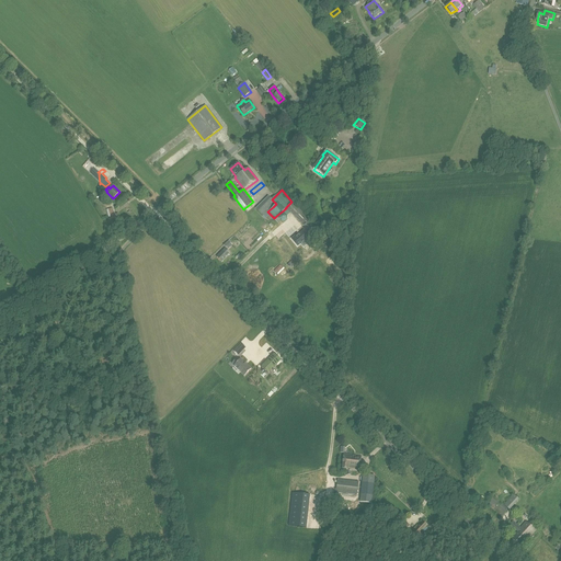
[(272,199),(268,196),(265,199),(273,207),(276,204),(272,199)]
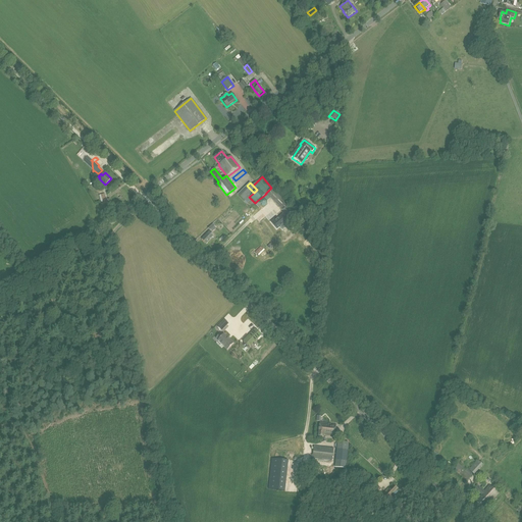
[(97,188),(101,203),(106,202),(105,196),(106,196),(106,195),(106,194),(104,187),(102,187),(97,188)]
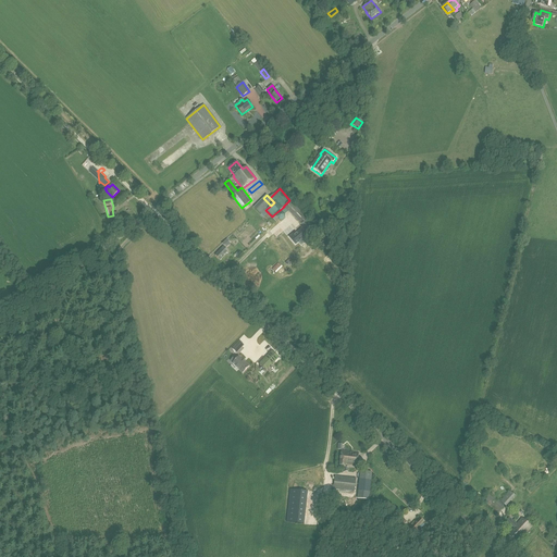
[(308,219),(289,200),(283,207),(284,207),(300,225),(301,224),(307,231),(311,227),(313,225),(307,219),(308,219)]
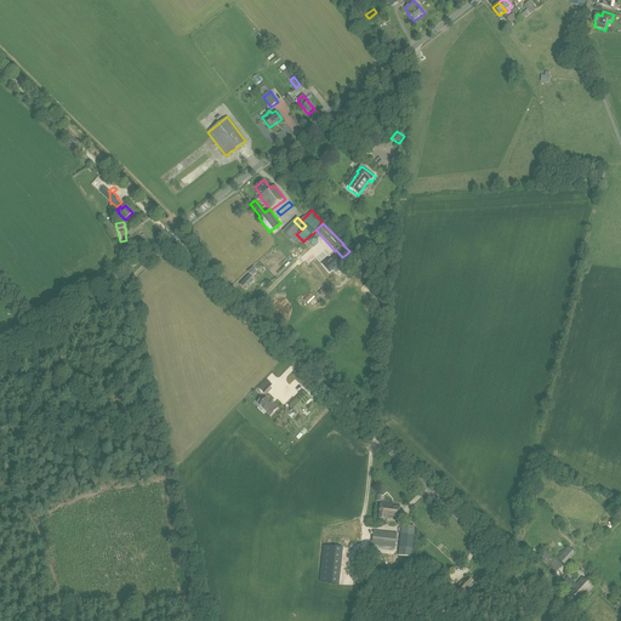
[(339,265),(341,262),(336,256),(328,263),(326,261),(323,265),(322,263),(315,268),(317,271),(323,266),(330,273),(334,269),(334,271),(337,267),(341,272),(345,268),(342,265),(341,266),(339,265)]
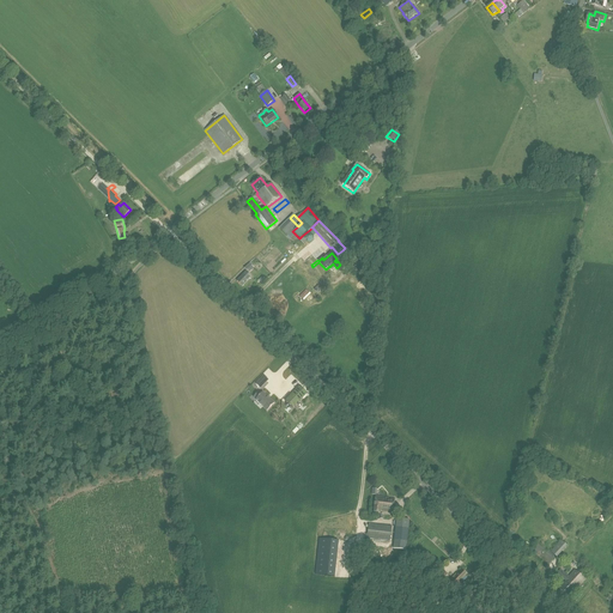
[(252,277),(246,272),(237,281),(242,286),(252,277)]
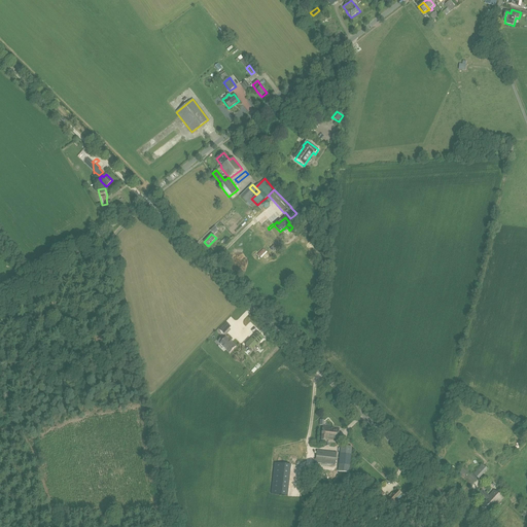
[(219,330),(224,335),(231,327),(226,322),(219,330)]
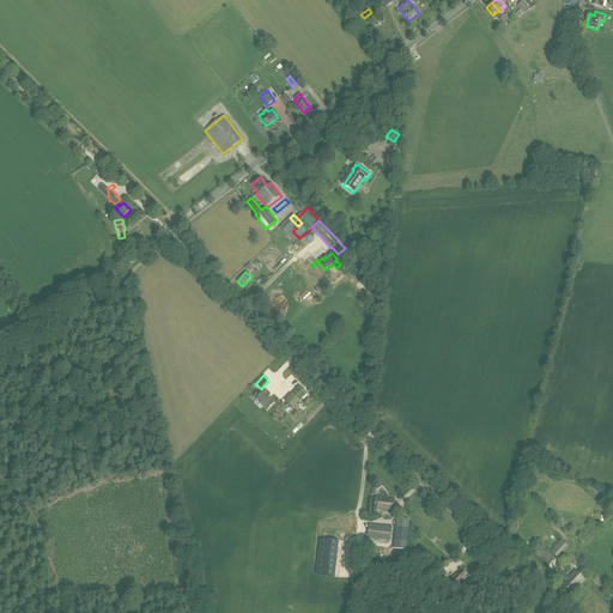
[(295,388),(283,401),(291,408),(303,395),(295,388)]
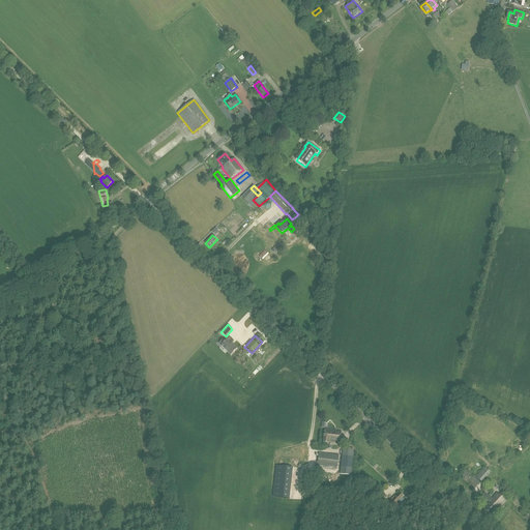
[(218,336),(212,344),(223,353),(225,351),(227,353),(231,349),(229,347),(229,346),(218,336)]
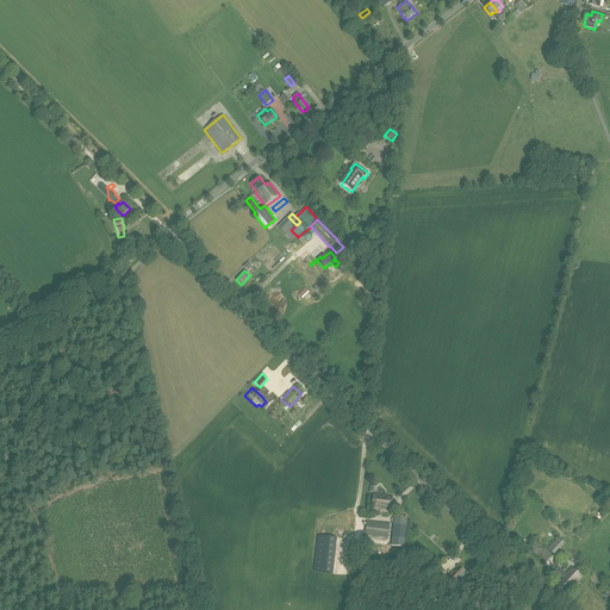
[(372,511),(378,511),(378,509),(391,510),(392,497),(381,496),(381,495),(373,493),(372,511)]
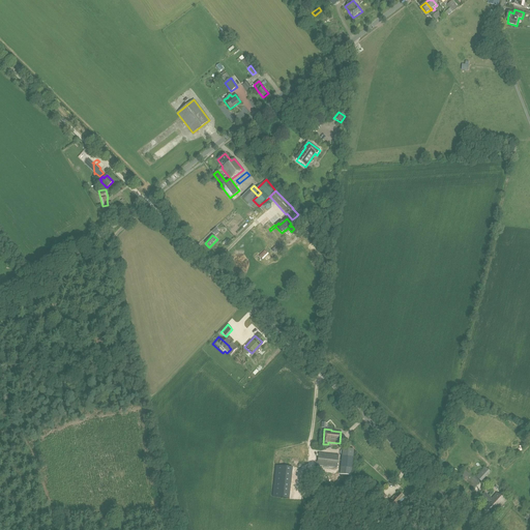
[(354,449),(343,448),(340,475),(351,476),(354,449)]
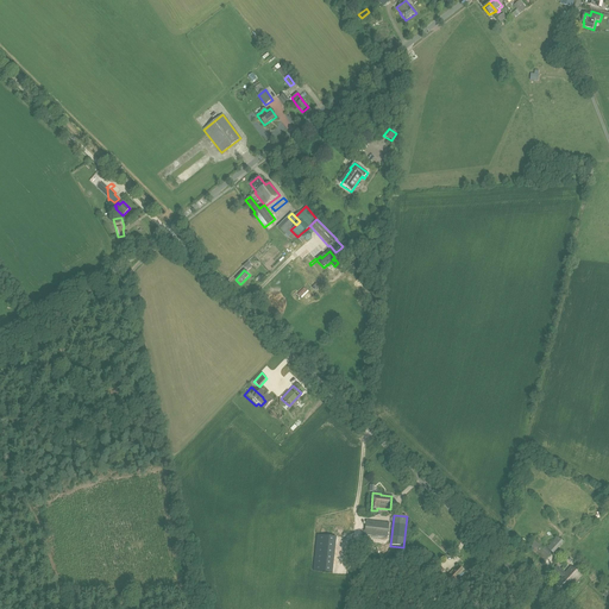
[(364,535),(387,538),(389,522),(366,520),(364,535)]
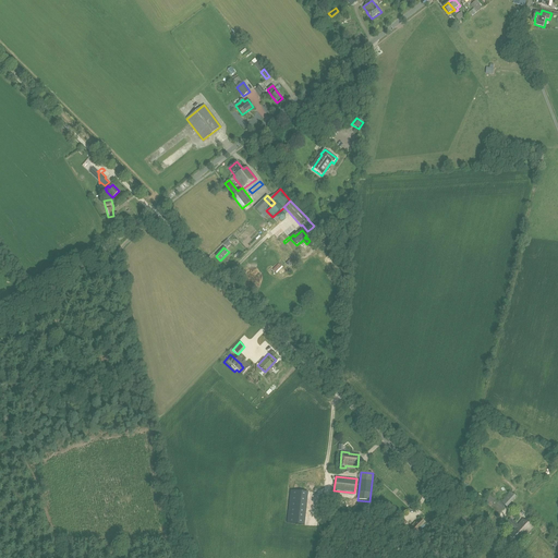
[(500,504),(505,508),(514,498),(510,493),(500,504)]
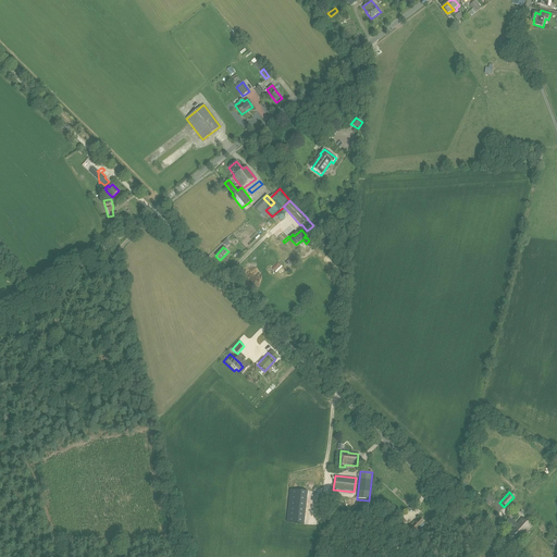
[(292,506),(308,505),(307,494),(294,494),(294,499),(292,500),(292,506)]
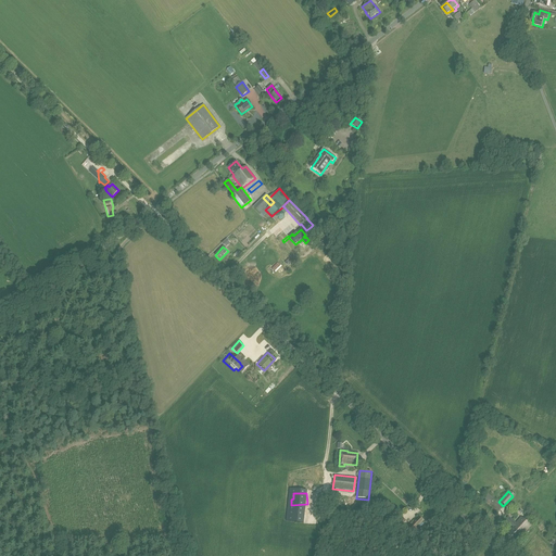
[(487,493),(483,497),(498,512),(502,507),(487,493)]
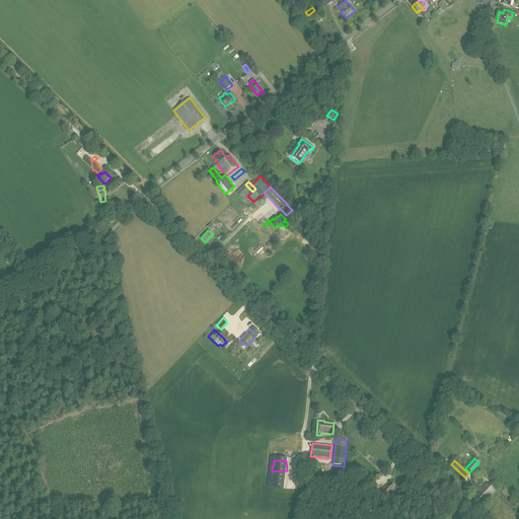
[(495,491),(486,483),(482,488),(474,482),(471,485),(478,492),(473,498),(480,505),(486,499),(487,499),(495,491)]
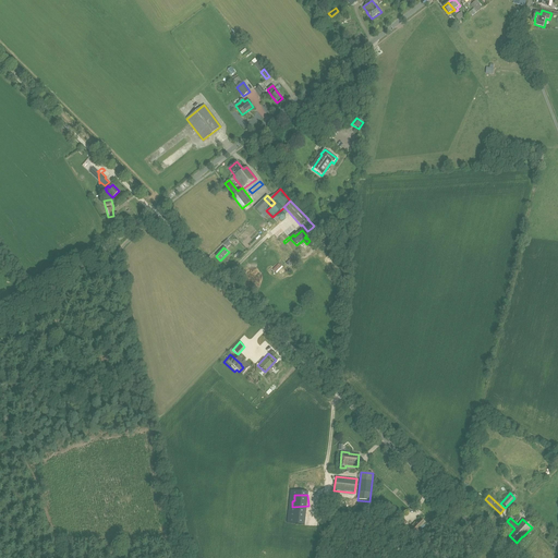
[(419,530),(417,530),(424,523),(421,519),(416,523),(415,522),(409,528),(414,533),(415,532),(415,533),(419,530)]
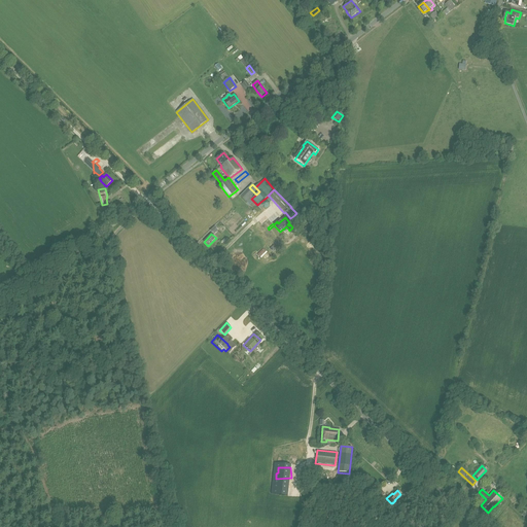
[(385,494),(383,491),(382,491),(377,496),(379,499),(377,502),(382,507),(384,505),(383,504),(380,501),(382,498),(381,497),(385,494)]
